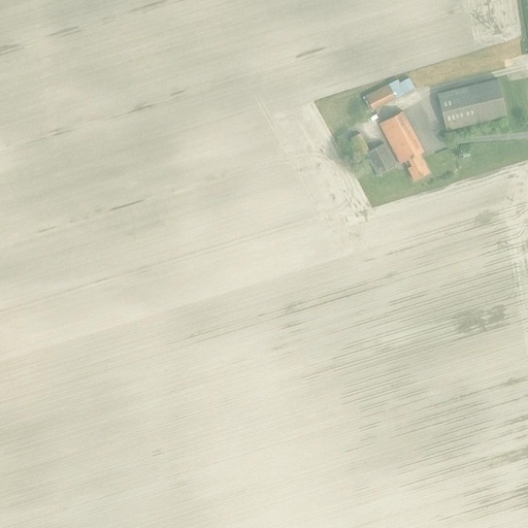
[(441,87),(491,74),(488,63),(438,75),(441,87)]
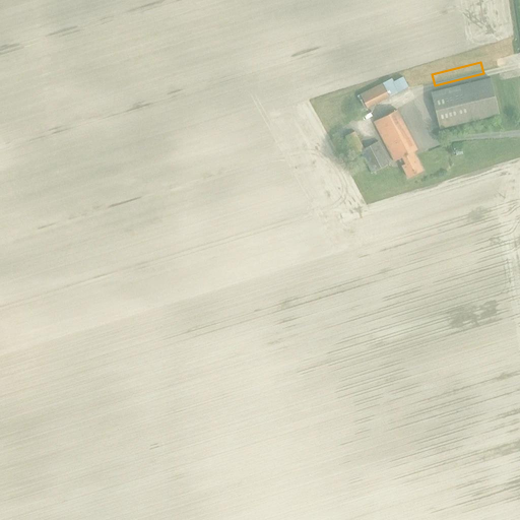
[(367,108),(408,87),(403,77),(393,82),(391,78),(360,94),(367,108)]
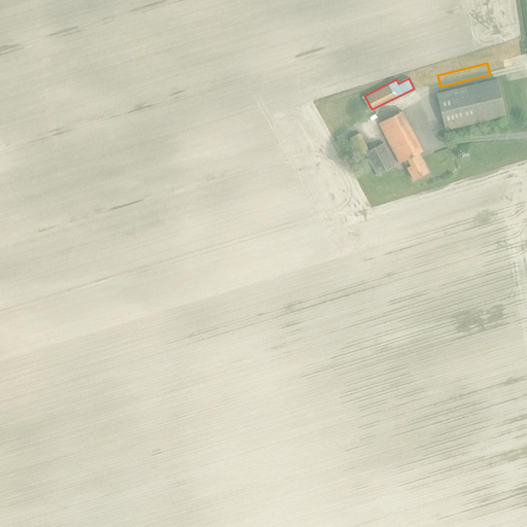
[(436,94),(446,130),(505,115),(497,79),(436,94)]
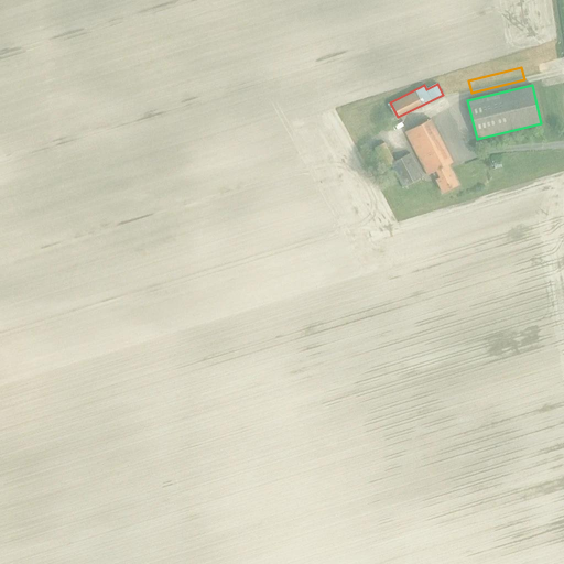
[(442,193),(458,185),(447,164),(453,162),(430,119),(405,132),(427,175),(432,173),(442,193)]
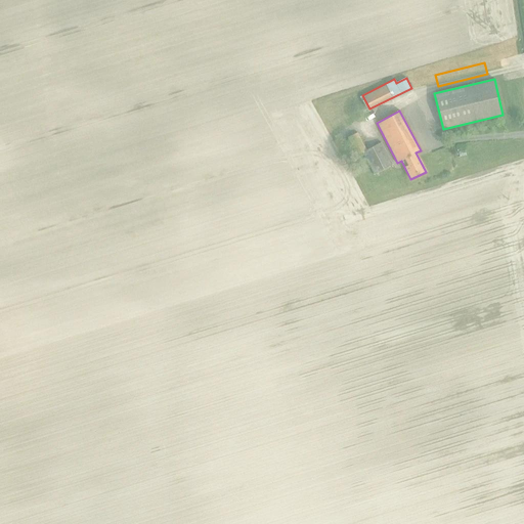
[(381,142),(366,149),(357,132),(348,137),(357,155),(362,153),(374,174),(392,165),(381,142)]
